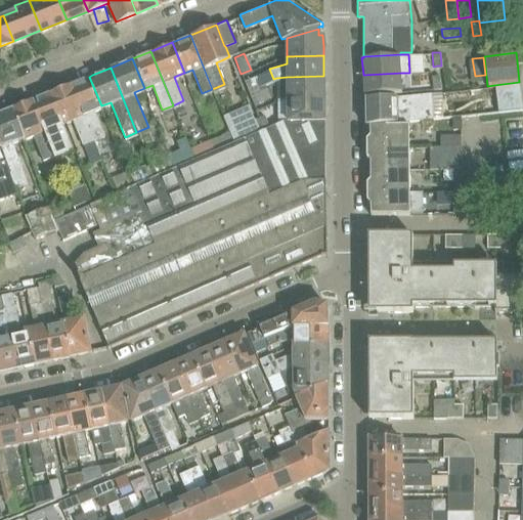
[(401,73),(363,75),(363,79),(363,84),(364,88),(364,92),(364,93),(403,91),(401,73)]
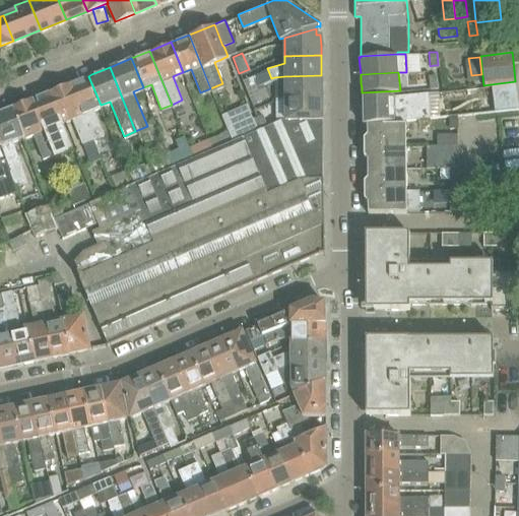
[(436,86),(435,72),(427,73),(428,87),(436,86)]
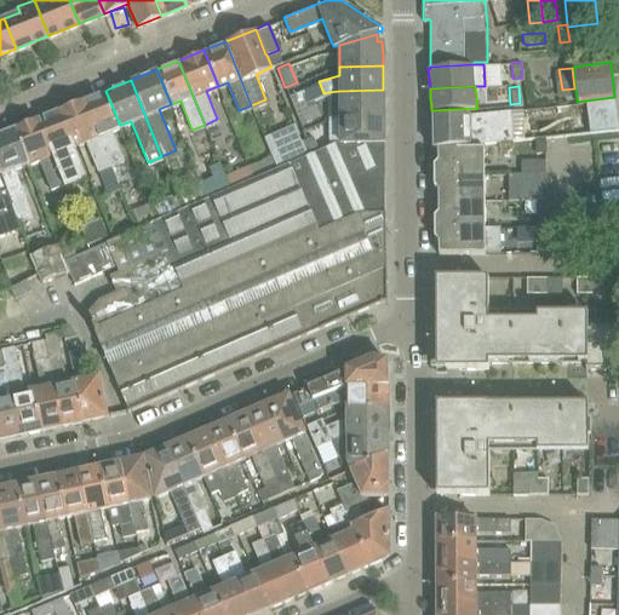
[(299,90),(288,93),(294,108),(305,103),(299,90)]
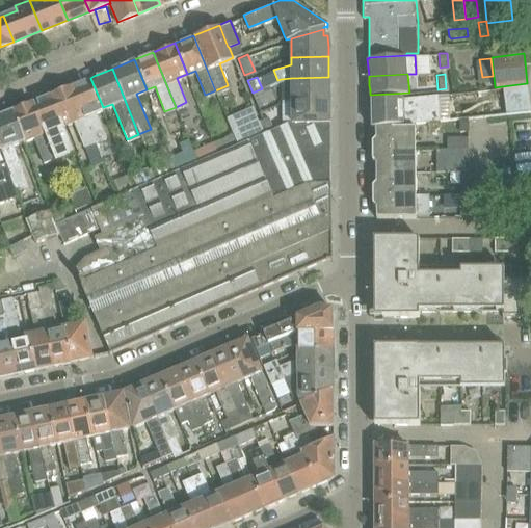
[(291,78),(281,79),(281,100),(328,99),(328,77),(291,78)]
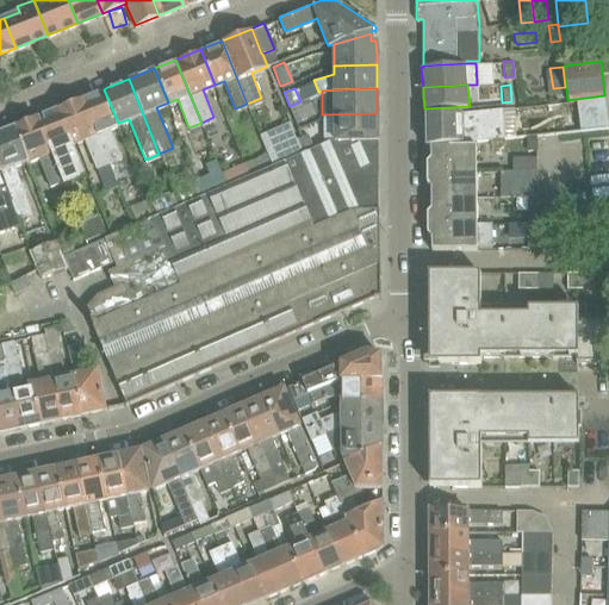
[(104,89),(82,98),(107,161),(119,156),(107,128),(116,124),(118,123),(104,89)]
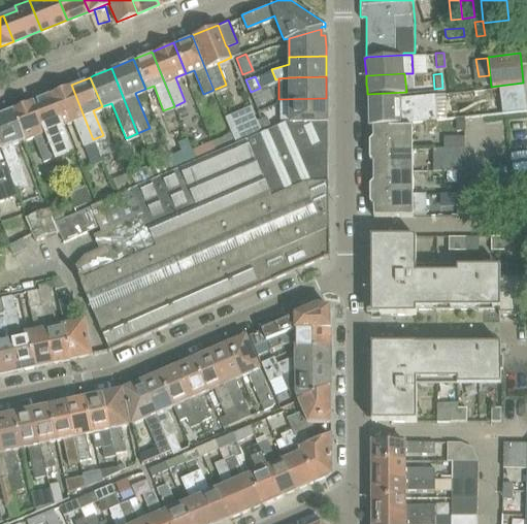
[(501,111),(526,108),(523,83),(498,86),(501,111)]
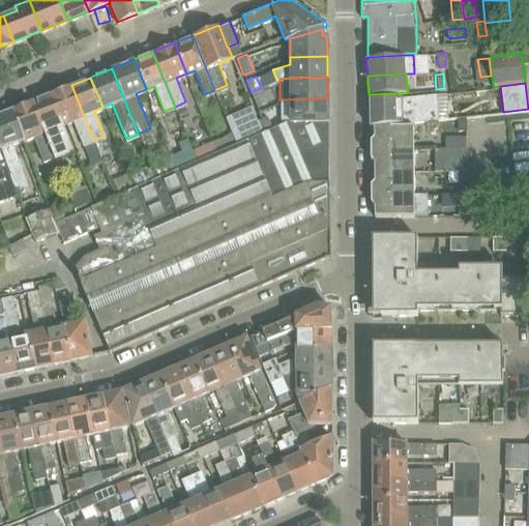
[(54,92),(50,93),(62,124),(66,122),(72,120),(82,144),(83,143),(91,163),(101,158),(99,154),(93,140),(71,85),(65,88),(57,91),(54,92)]
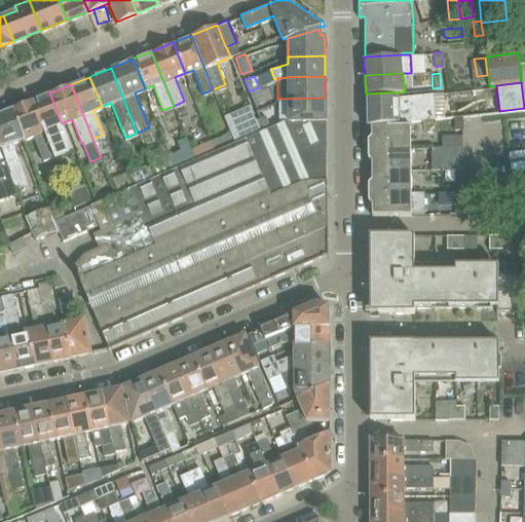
[(259,87),(250,91),(255,104),(263,100),(259,87)]
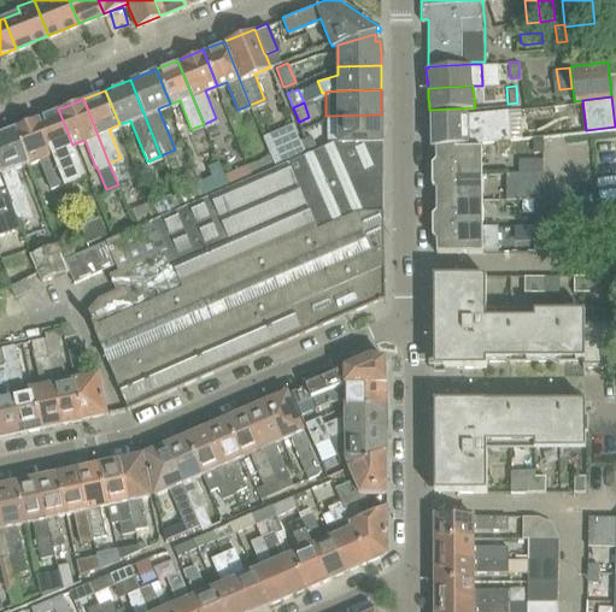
[(47,113),(36,118),(62,182),(75,176),(69,159),(77,156),(72,145),(58,109),(57,110),(47,113)]
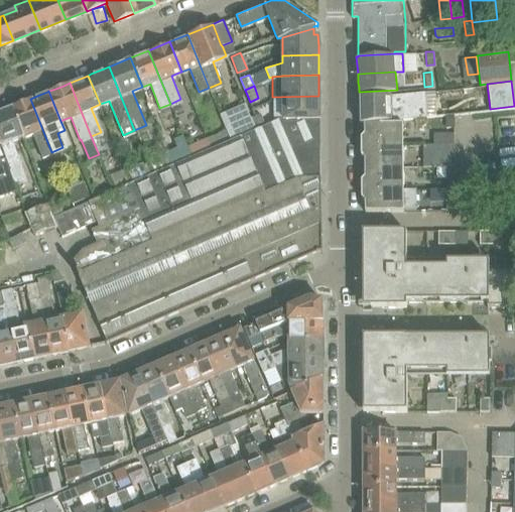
[(389,94),(360,96),(360,122),(424,116),(422,92),(389,94)]
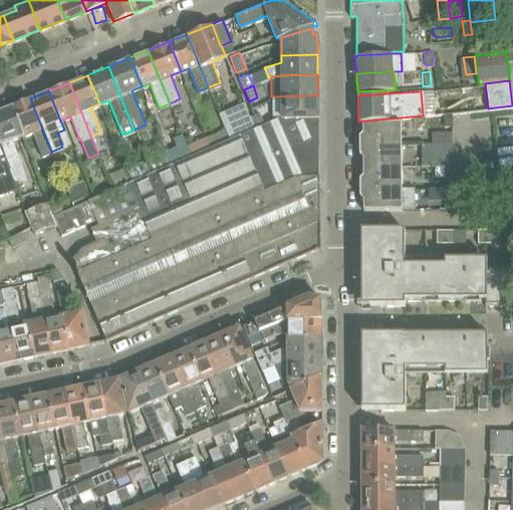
[(317,95),(271,96),(271,116),(279,116),(318,116),(317,95)]
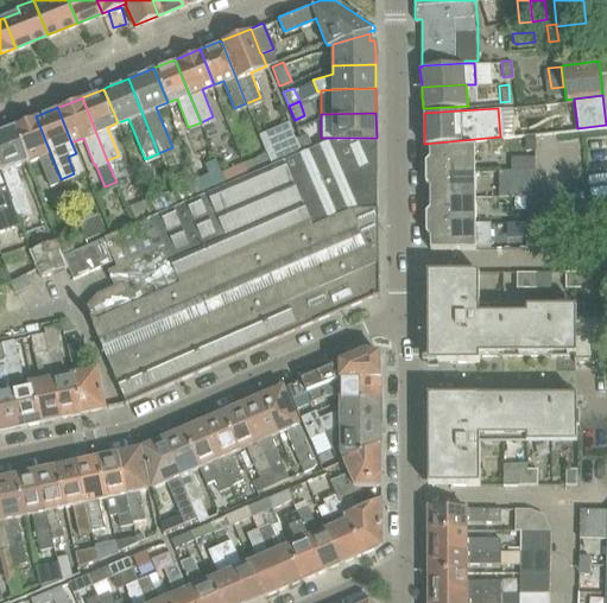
[(20,122),(13,125),(26,159),(39,156),(50,183),(59,179),(36,116),(30,119),(20,122)]
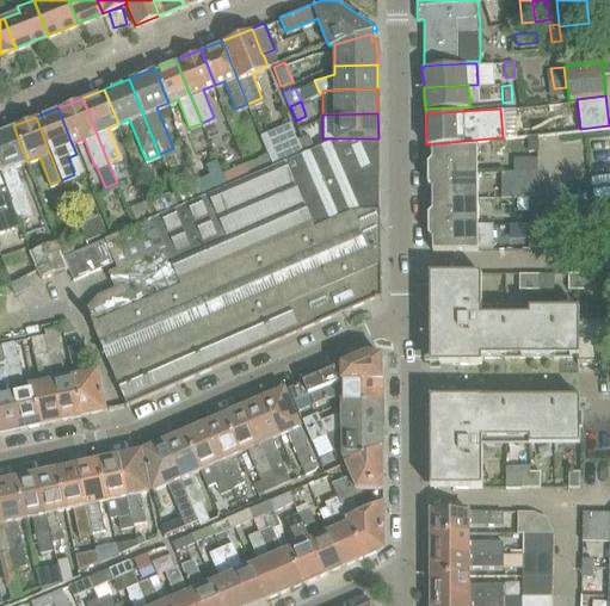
[(26,160),(13,125),(10,128),(0,131),(0,172),(17,217),(31,212),(14,165),(23,162),(26,160)]
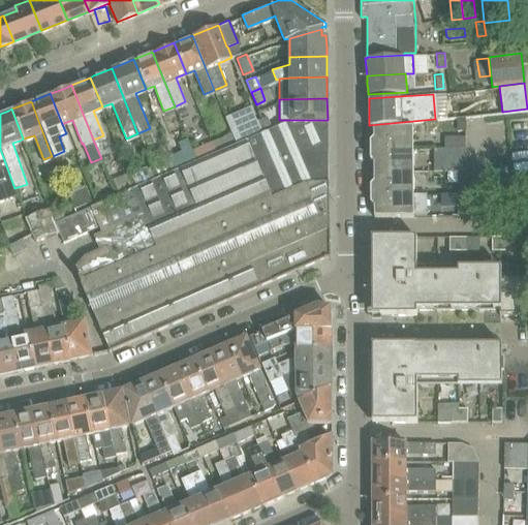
[(261,117),(256,119),(261,130),(271,127),(267,115),(261,117)]
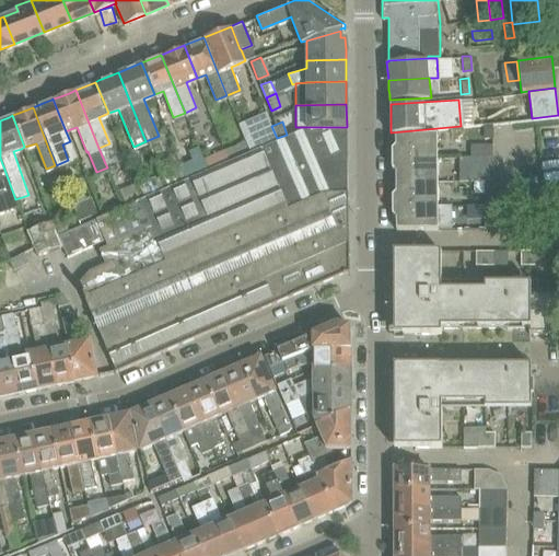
[(270,123),(242,135),(244,138),(248,150),(277,138),(271,126),(270,123)]
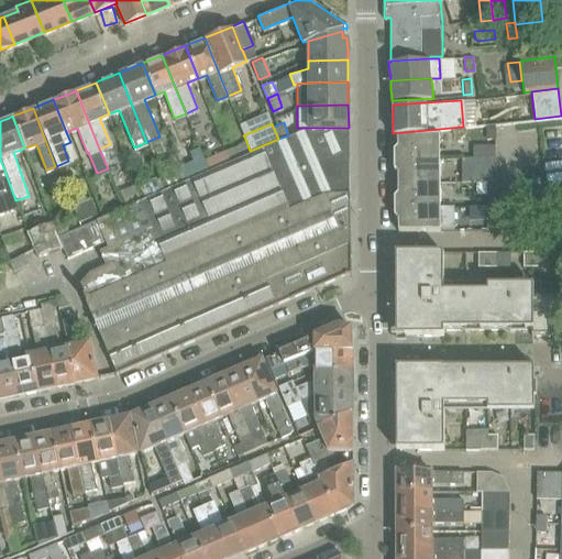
[(494,123),(484,124),(485,136),(494,136),(494,123)]
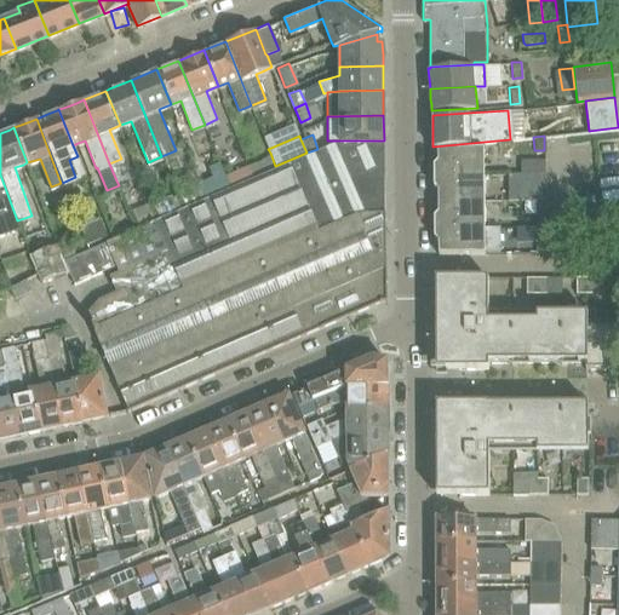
[(327,144),(317,149),(307,153),(275,167),(253,177),(230,187),(205,196),(182,207),(159,217),(135,226),(112,236),(89,247),(62,258),(56,243),(29,253),(30,258),(36,272),(38,271),(41,281),(69,270),(74,281),(115,263),(125,286),(99,297),(85,310),(129,409),(364,306),(382,297),(385,299),(384,211),(370,177),(384,172),(384,141),(337,141),(327,144)]
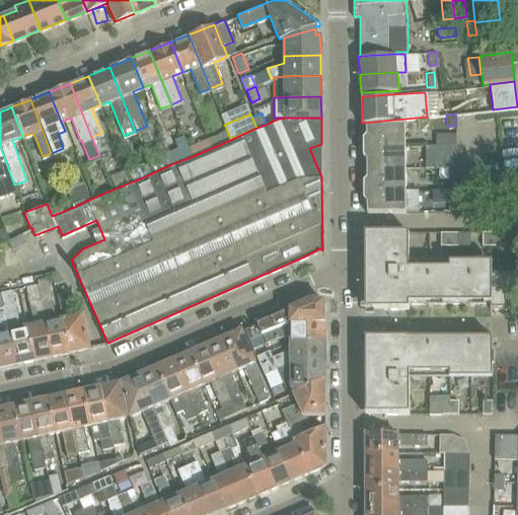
[(362,145),(404,144),(404,123),(366,123),(365,133),(362,136),(362,145)]
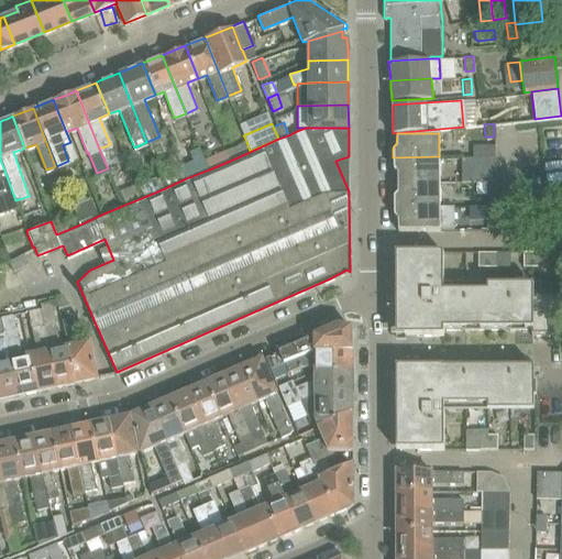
[(245,139),(224,148),(230,161),(250,151),(245,139)]
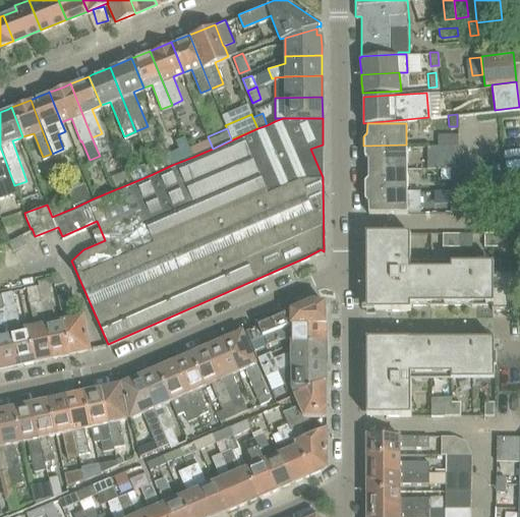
[(436,144),(458,144),(457,131),(436,132),(436,144)]
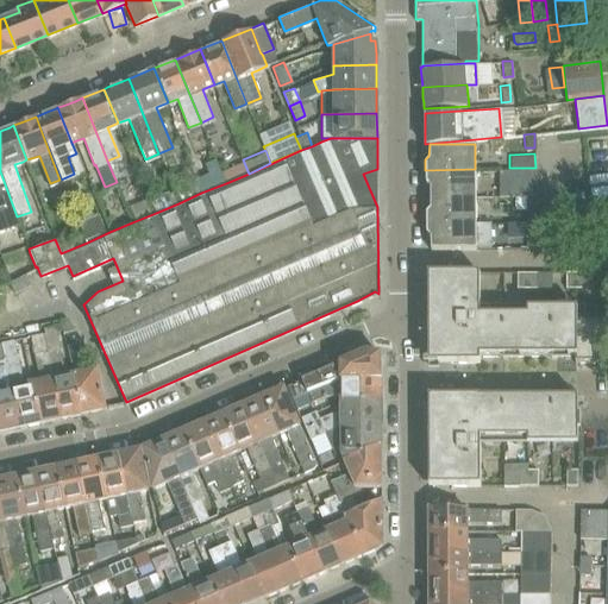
[(195,177),(201,193),(226,183),(220,170),(215,158),(205,163),(208,171),(195,177)]
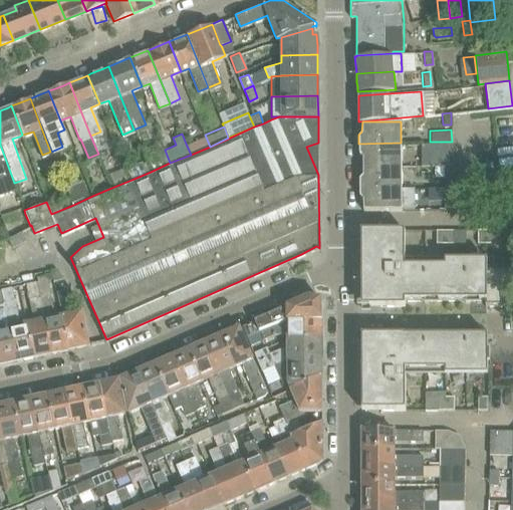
[(186,144),(191,155),(210,147),(205,135),(186,144)]
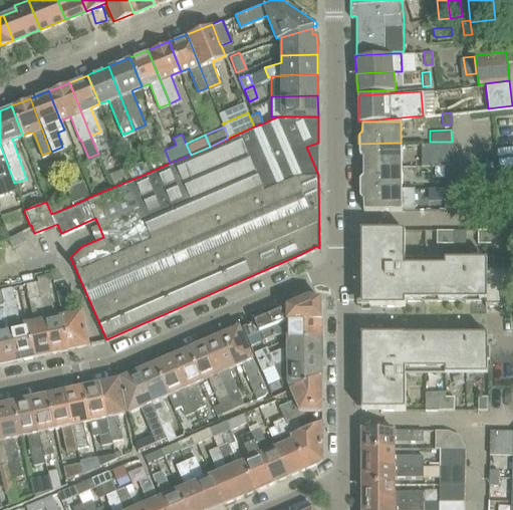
[(420,163),(443,163),(452,163),(452,142),(430,142),(420,142),(420,163)]
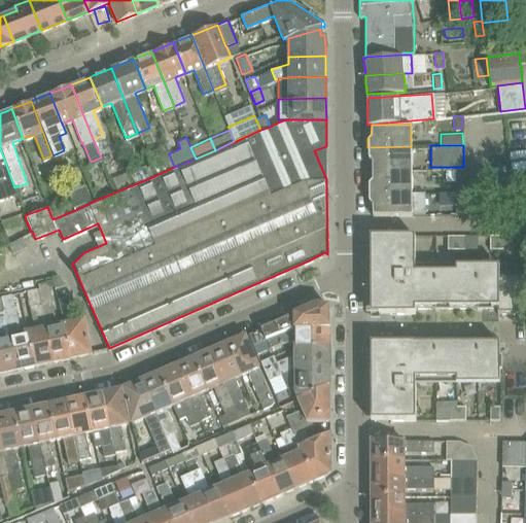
[(372,169),(411,168),(411,146),(367,147),(369,157),(372,160),(372,169)]
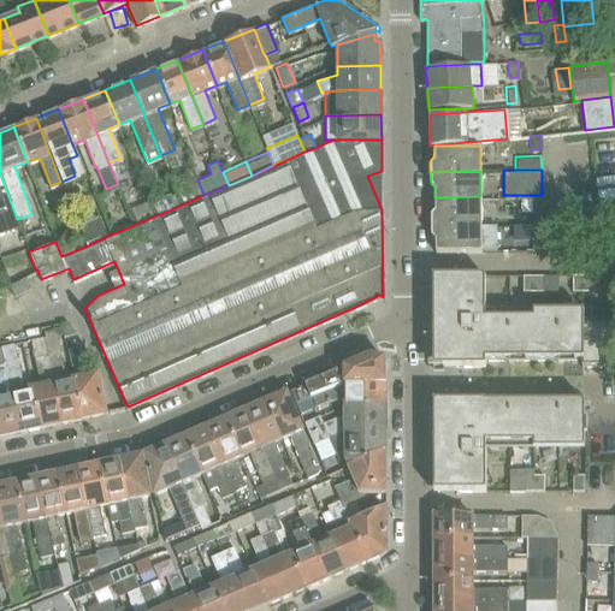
[(0,231),(19,224),(17,219),(0,173),(0,231)]
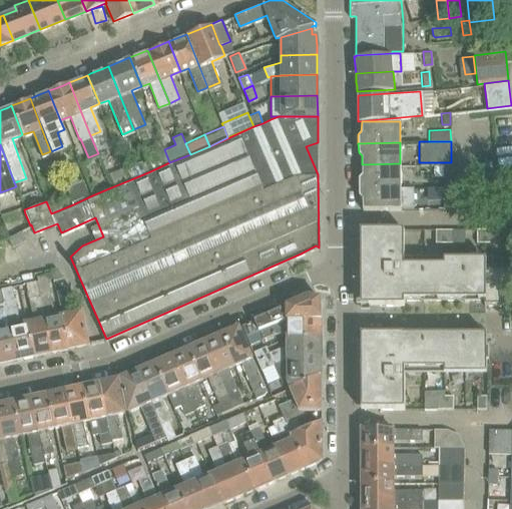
[(126,166),(131,179),(150,171),(145,158),(126,166)]
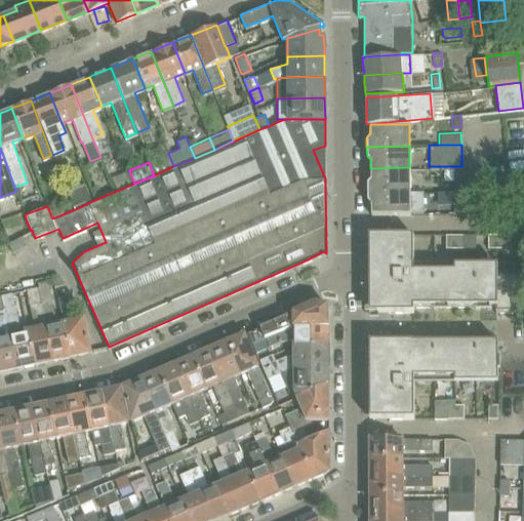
[(452,188),(461,188),(461,166),(452,166),(452,188)]
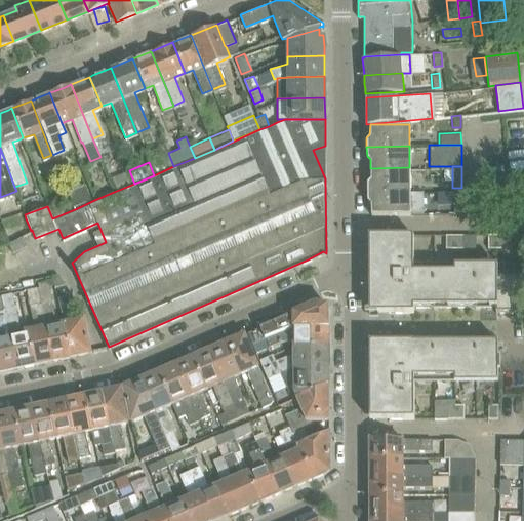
[(367,190),(409,189),(409,167),(370,168),(370,177),(367,182),(367,190)]
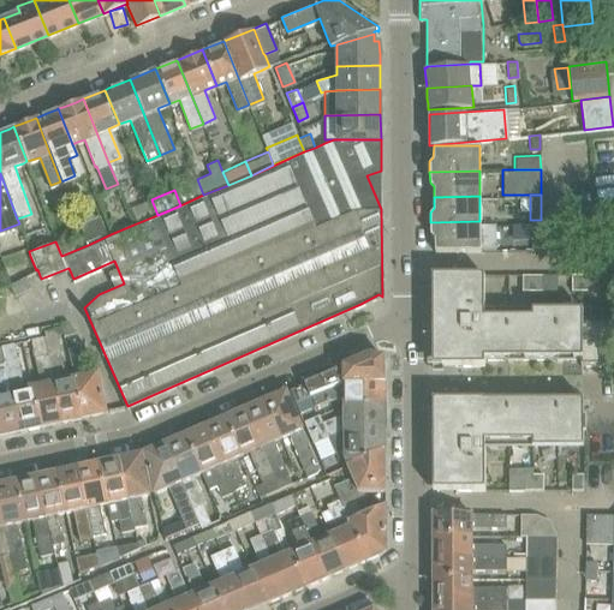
[(158,215),(151,199),(150,198),(126,208),(133,225),(158,215)]
